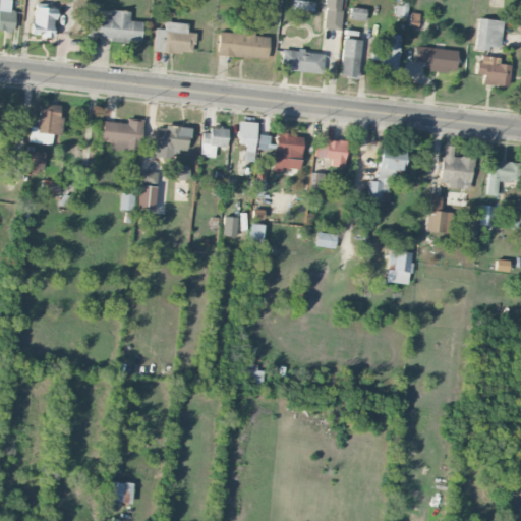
[(292,10),(312,11),(312,1),(292,0),(292,10)]
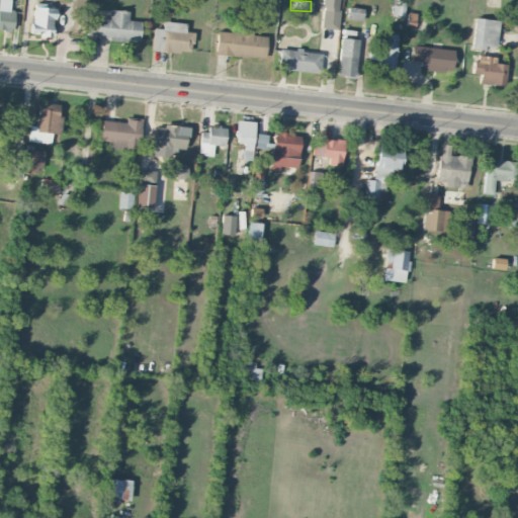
[(322,0),(320,28),(337,30),(339,0),(322,0)]
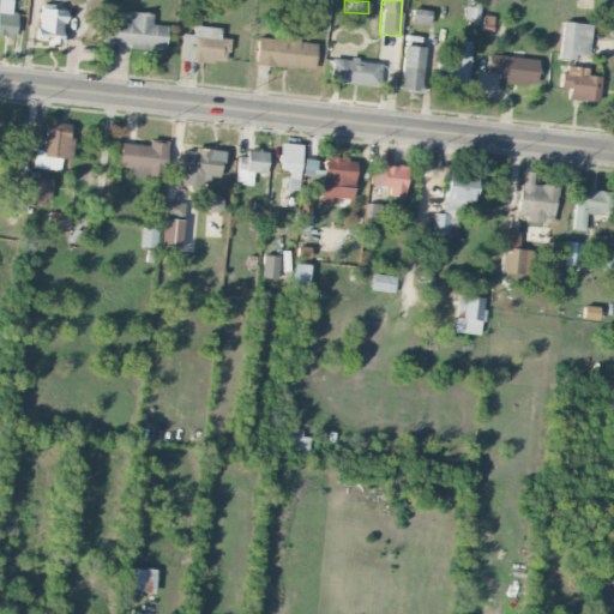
[(37,41),(62,43),(64,8),(38,6),(37,41)]
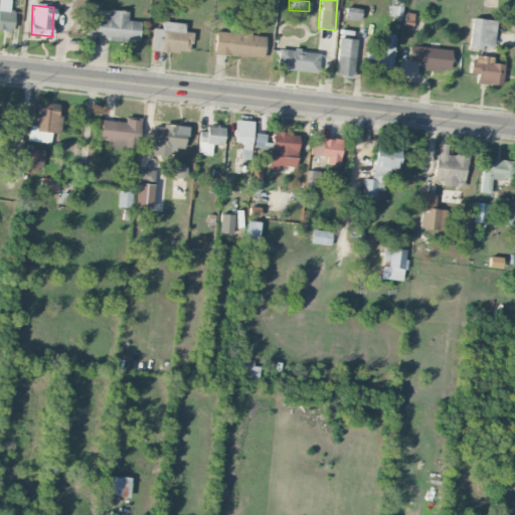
[(360,20),(361,8),(345,7),(344,19),(360,20)]
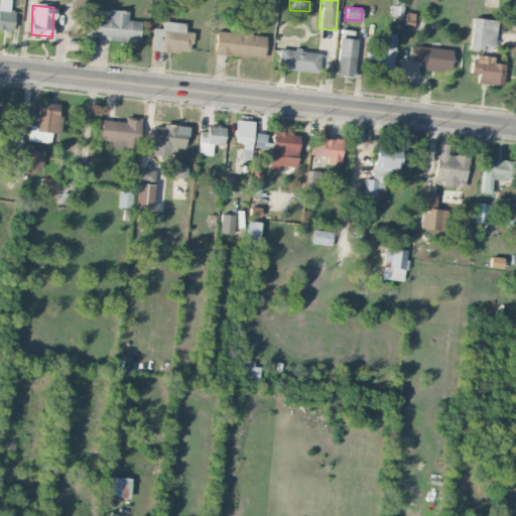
[(13,10),(0,9),(0,30),(13,31),(13,10)]
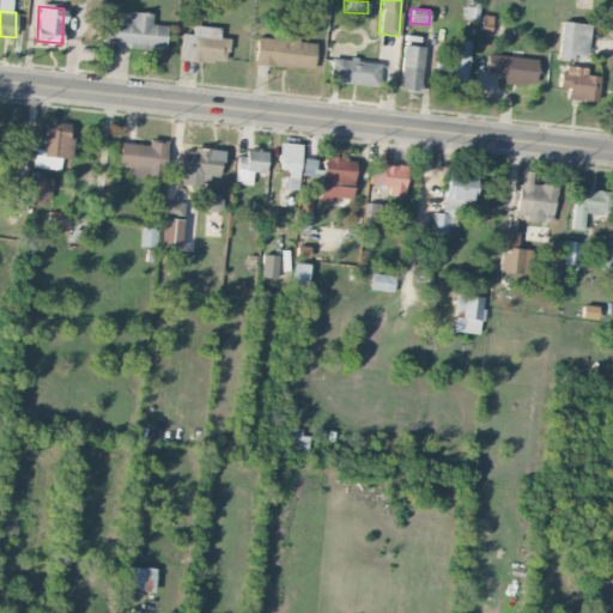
[(152,13),(129,12),(128,22),(104,20),(103,44),(165,48),(167,25),(151,24),(152,13)]
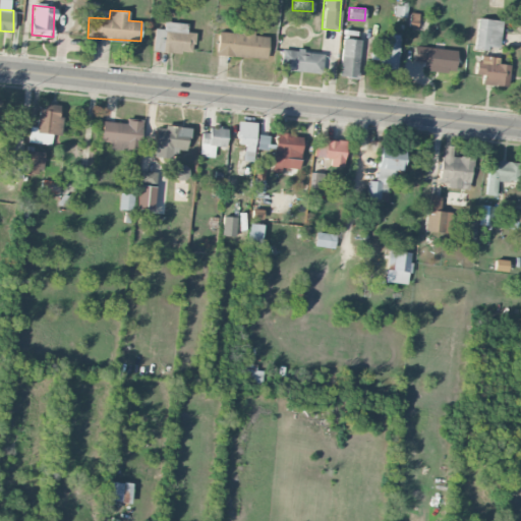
[(487,50),(488,45),(501,47),(504,20),(477,18),(474,49),(487,50)]
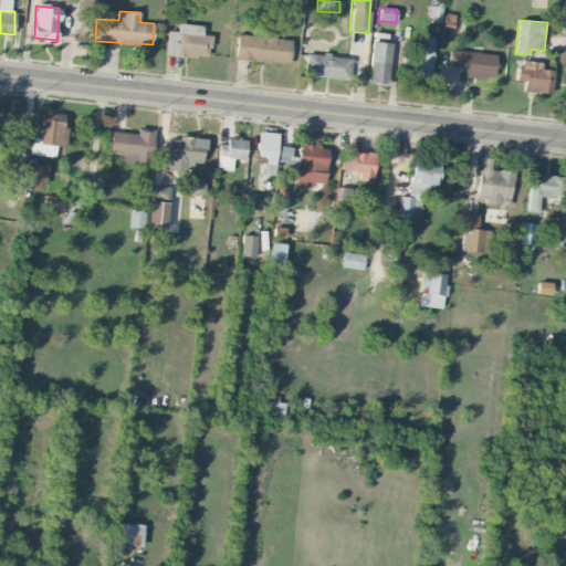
[(203,25),(178,23),(177,32),(167,31),(165,54),(209,59),(211,35),(202,34),(203,25)]
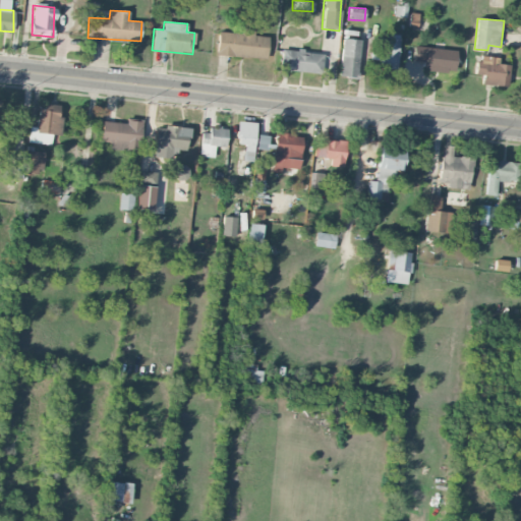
[(219,32),(216,54),(266,59),(268,37),(253,36),(253,30),(240,27),(239,34),(219,32)]
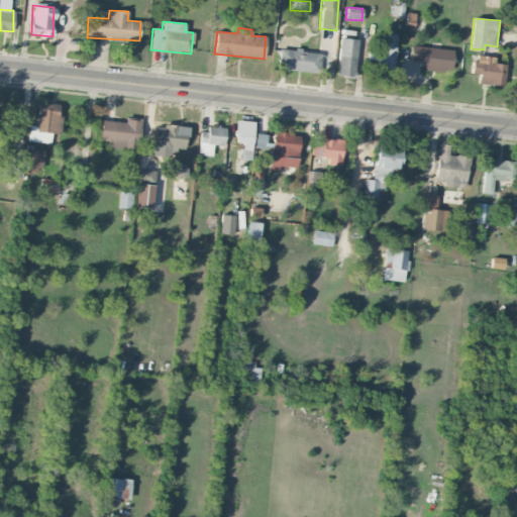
[(393,69),(397,34),(378,31),(376,49),(369,48),(368,58),(378,60),(377,67),(393,69)]
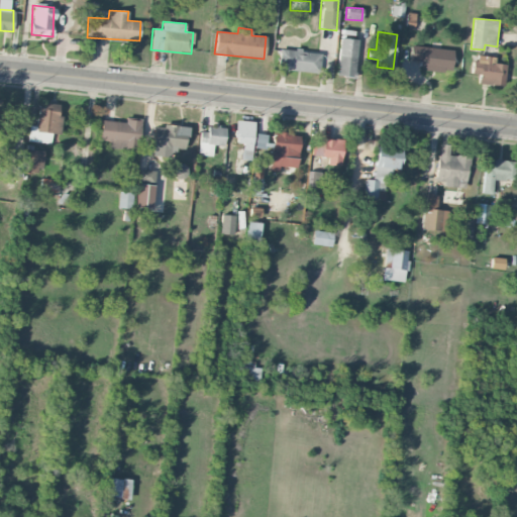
[(357,40),(340,37),(335,74),(352,77),(357,40)]
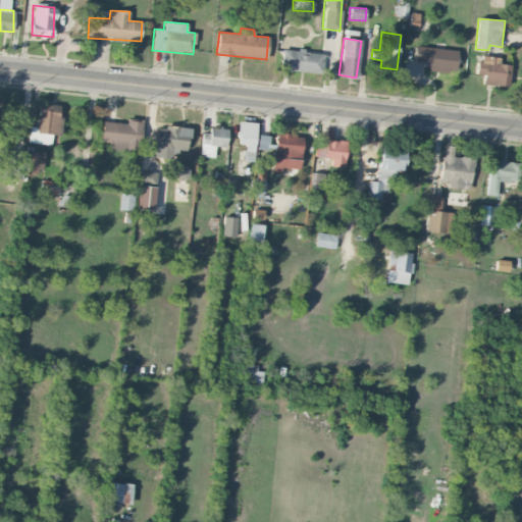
[(413,61),(423,62),(423,69),(455,72),(457,50),(414,46),(413,61)]
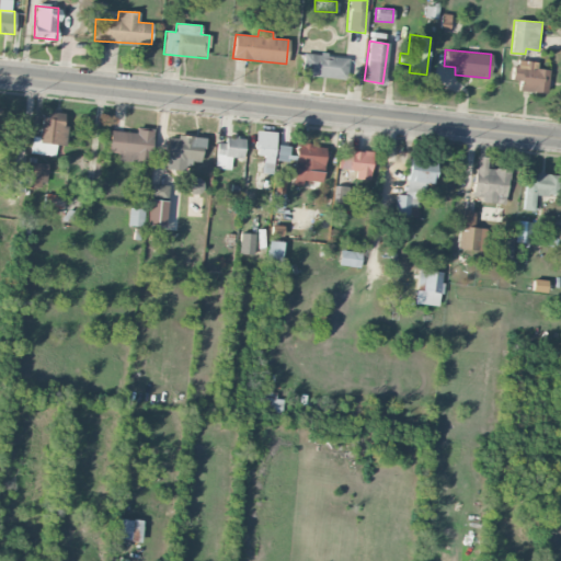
[(304,54),(302,76),(345,78),(346,56),(304,54)]
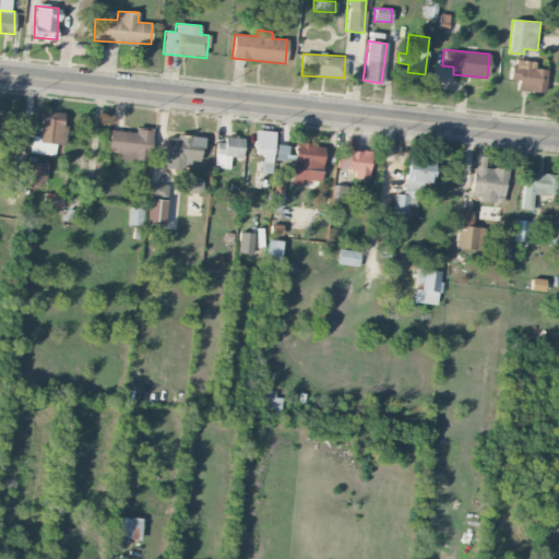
[(544,92),(546,69),(534,68),(534,61),(512,60),(511,80),(518,80),(516,91),(544,92)]
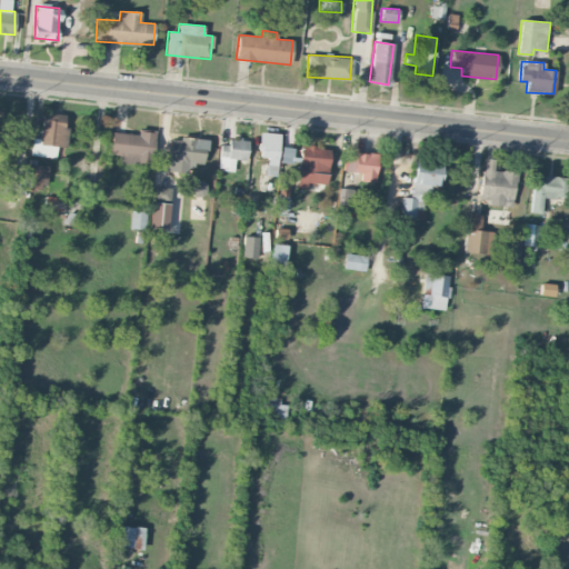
[(56,158),(56,147),(65,148),(67,115),(41,113),(40,139),(31,138),(30,157),(56,158)]
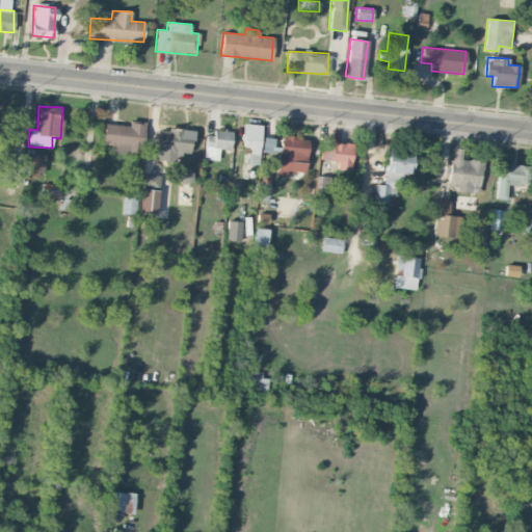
[(102,144),(110,144),(110,153),(143,154),(144,124),(129,123),(129,126),(104,124),(102,144)]
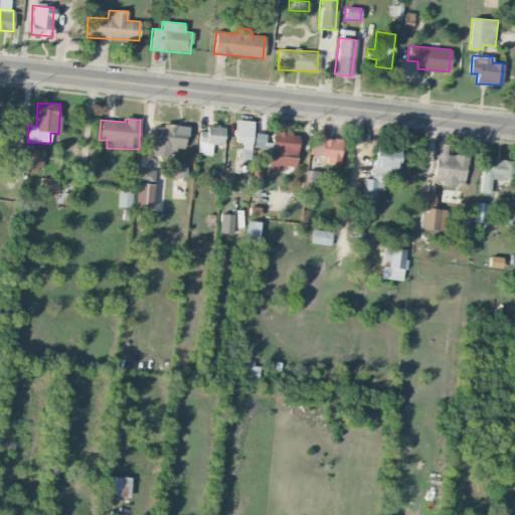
[(153,125),(152,153),(172,153),(173,148),(185,148),(186,126),(153,125)]
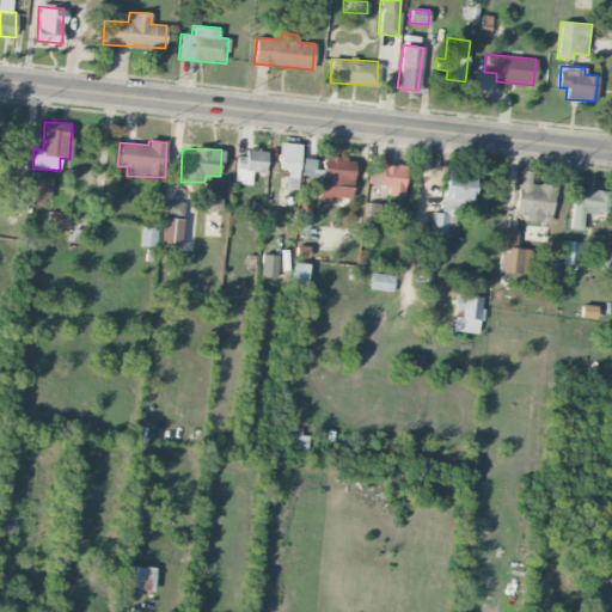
[(265,150),(245,150),(244,155),(236,155),(234,183),(251,184),(252,172),(265,172),(265,150)]
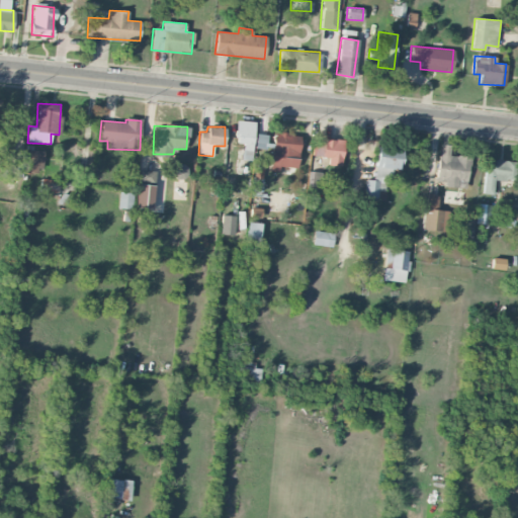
[(253,131),(236,130),(235,147),(253,148),(253,131)]
